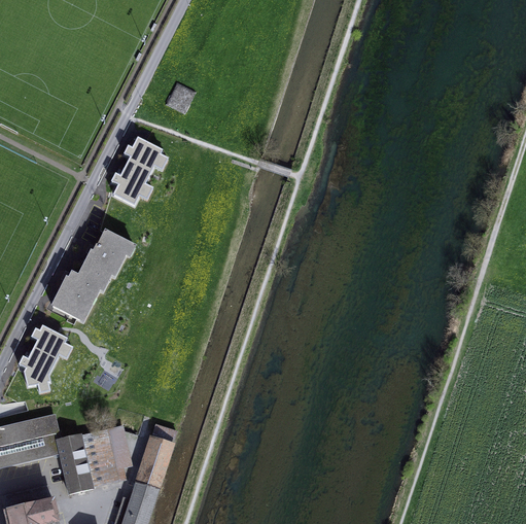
[(184,111),(195,91),(176,82),(167,103),(184,111)]
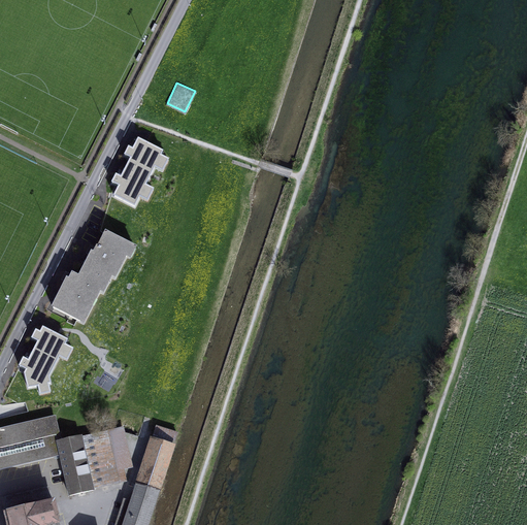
[(110,181),(118,184),(112,194),(134,205),(139,195),(146,198),(153,187),(145,184),(155,165),(162,168),(167,157),(159,154),(161,150),(136,137),(132,146),(127,144),(123,154),(129,156),(120,174),(114,172),(110,181)]
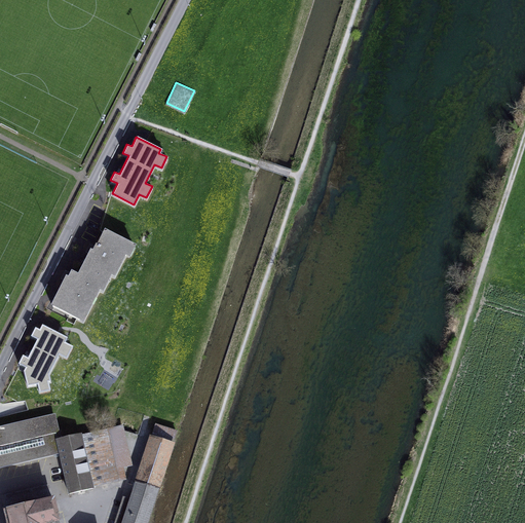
[(85,250),(89,252),(82,267),(103,278),(107,279),(110,273),(115,264),(118,265),(124,253),(129,244),(105,230),(97,246),(89,241),(85,250)]
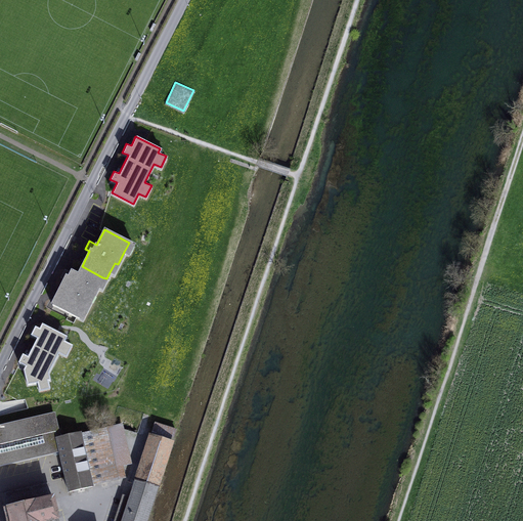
[(124,252),(128,254),(133,245),(129,243),(124,252)]
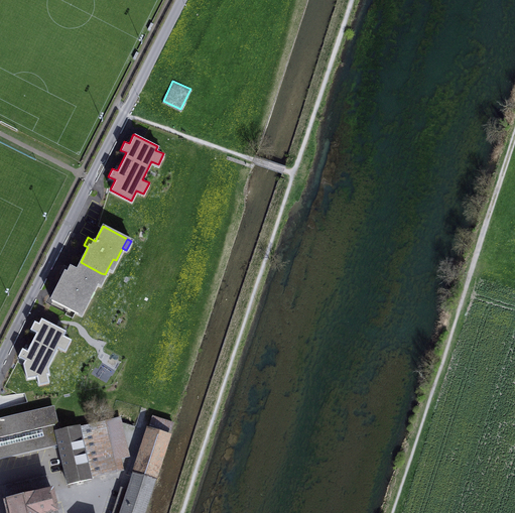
[(108,268),(112,269),(116,260),(113,259),(108,268)]
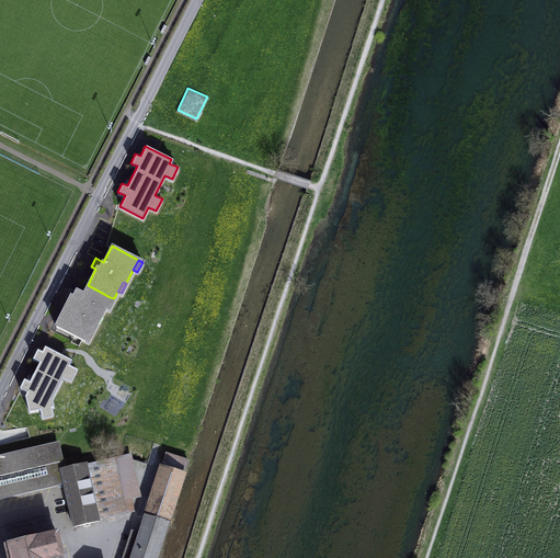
[(89,329),(93,330),(105,307),(110,297),(88,285),(83,294),(69,286),(65,295),(69,297),(56,325),(84,339),(89,329)]
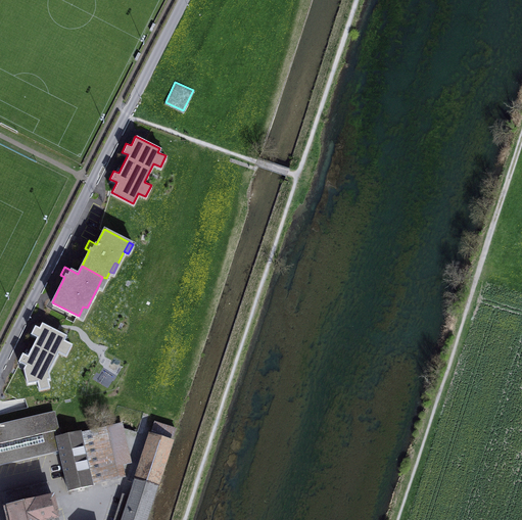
[(79,316),(82,318),(87,308),(83,306),(79,316)]
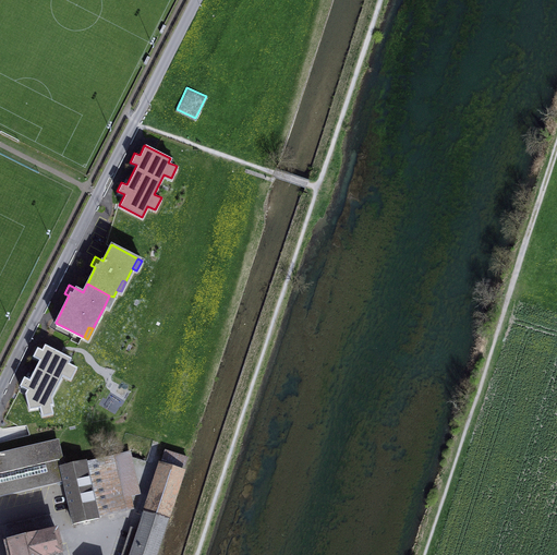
[(23,375),(19,385),(27,388),(25,393),(28,410),(39,408),(40,415),(53,412),(51,405),(55,403),(52,395),(62,375),(70,378),(76,366),(67,362),(70,357),(44,344),(41,349),(36,346),(32,356),(37,359),(28,377),(23,375)]
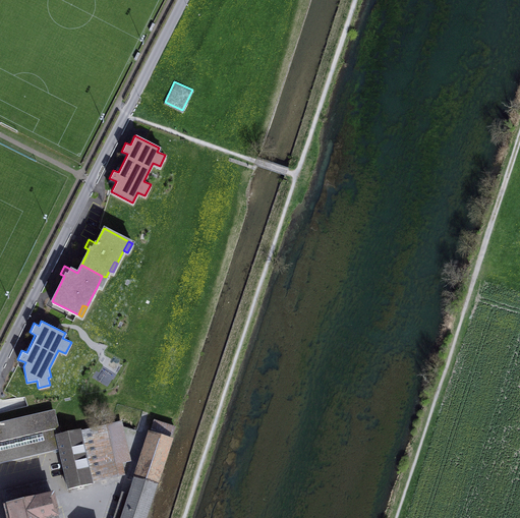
[(52,410),(0,421),(0,459),(59,446),(68,486),(91,481),(91,479),(123,471),(121,459),(126,458),(118,424),(113,422),(79,430),(78,429),(58,434),(52,410)]
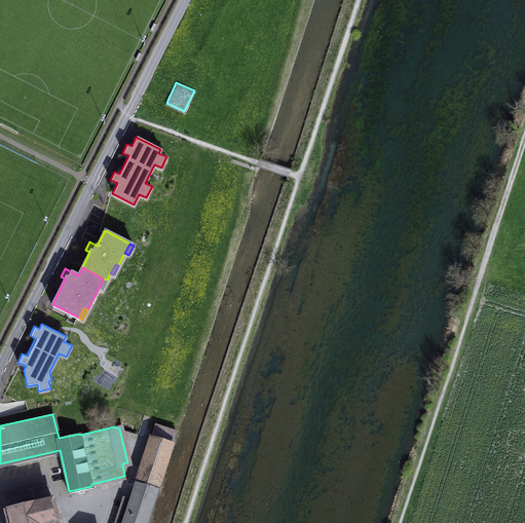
[(121,522),(145,522),(176,430),(154,423),(130,496),(121,522)]
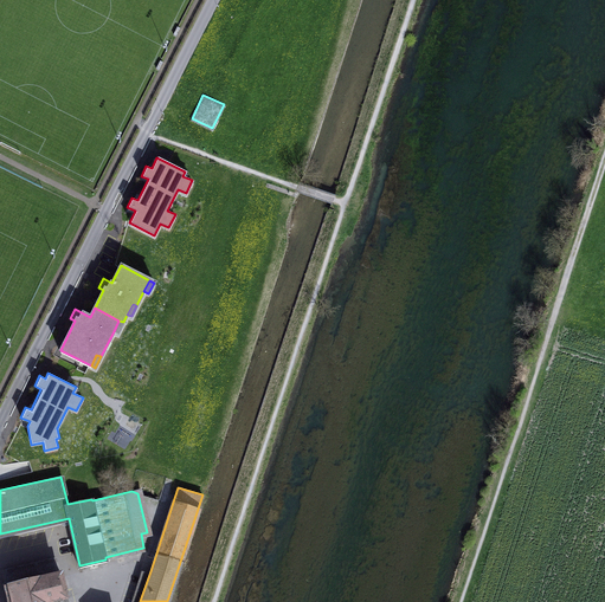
[(147,532),(150,531),(141,489),(132,491),(137,493),(147,532)]
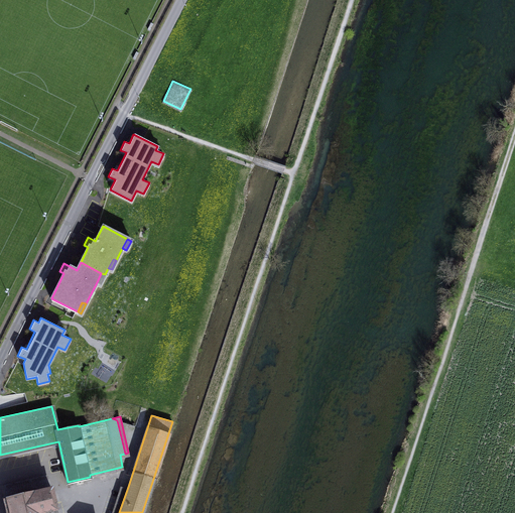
[(44,490),(51,489),(47,473),(0,484),(4,500),(16,497),(14,488),(43,482),(44,490)]
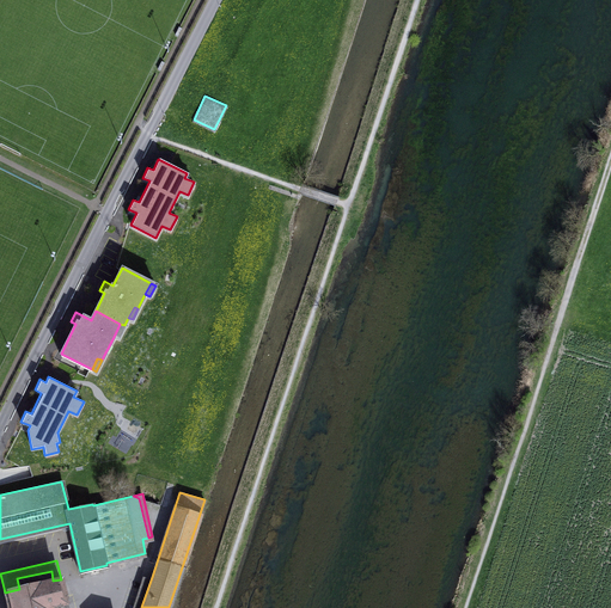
[(53,607),(54,607),(56,606),(55,607),(66,607),(66,603),(67,603),(61,579),(53,581),(52,571),(17,578),(19,589),(5,593),(7,607),(53,607)]
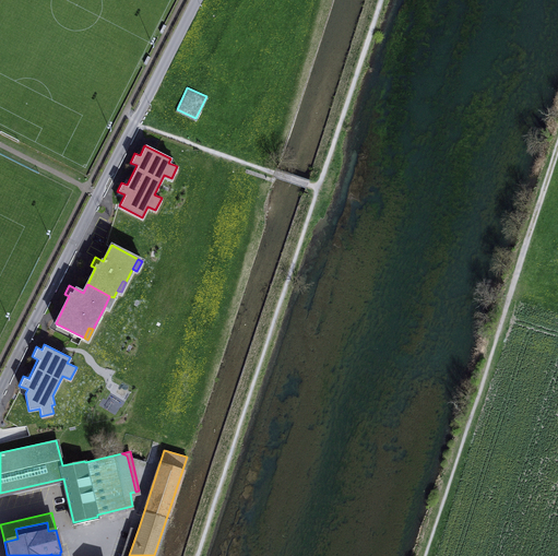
[(119,555),(129,555),(139,528),(130,525),(119,555)]
